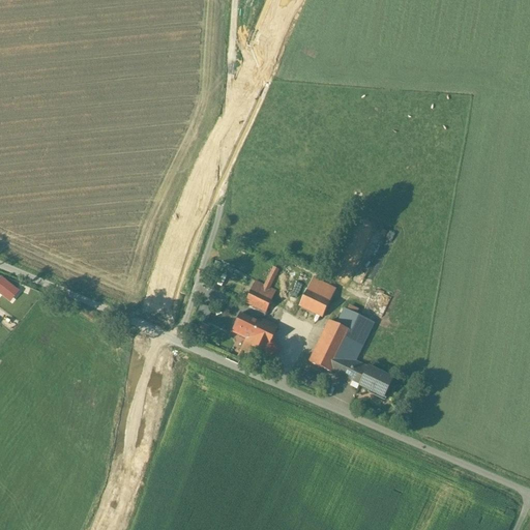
[(0,285),(4,288),(0,295),(5,298),(13,283),(1,276),(0,277),(0,285)]
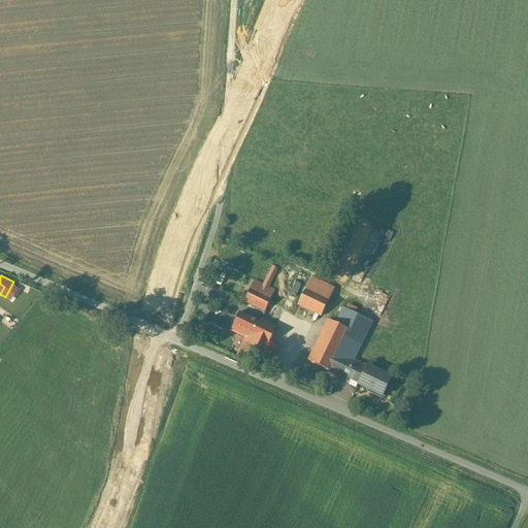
[(334,289),(310,277),(297,305),(321,317),(334,289)]
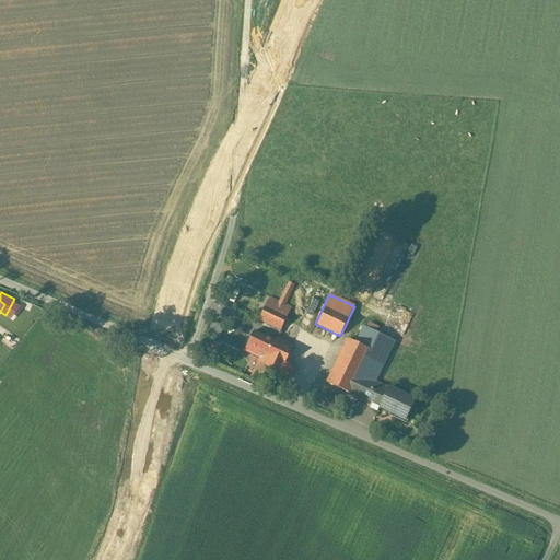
[(280,330),(291,308),(270,298),(259,319),(280,330)]
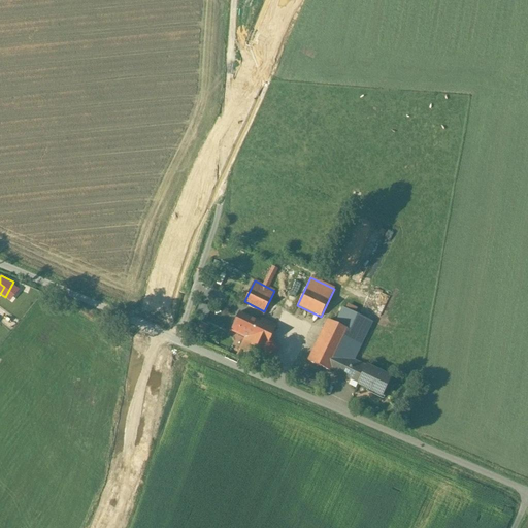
[(208,318),(212,306),(202,302),(198,314),(208,318)]
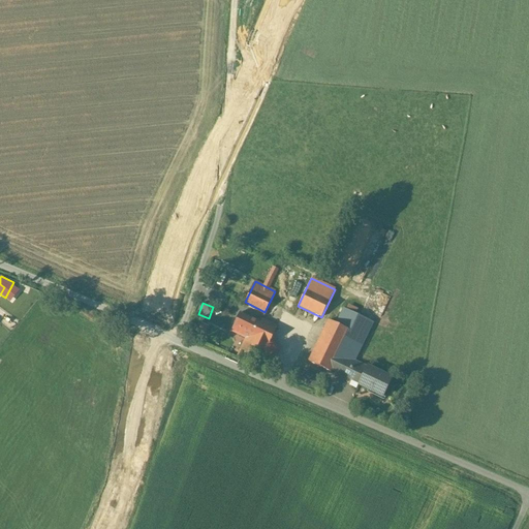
[(351,304),(349,308),(359,312),(361,308),(351,304)]
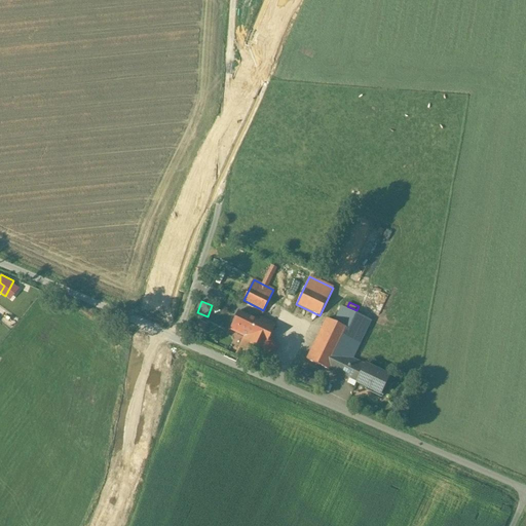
[(331,369),(345,375),(352,361),(371,321),(341,306),(333,322),(327,318),(306,360),(329,371),(331,369)]
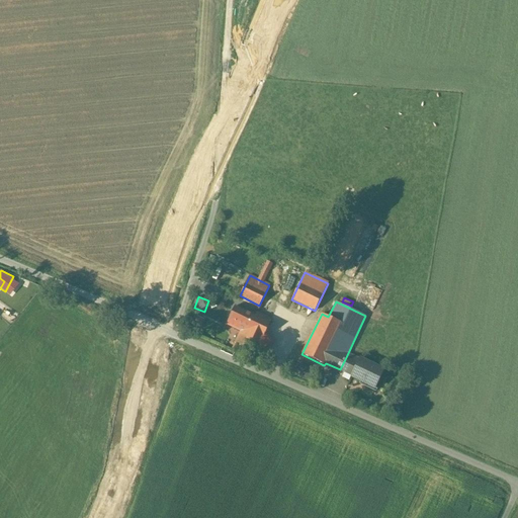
[(240,345),(266,358),(275,340),(265,335),(271,320),(256,313),(255,317),(235,307),(227,325),(242,332),(242,334),(240,334),(238,334),(234,343),(235,343),(232,349),(237,351),(240,345)]
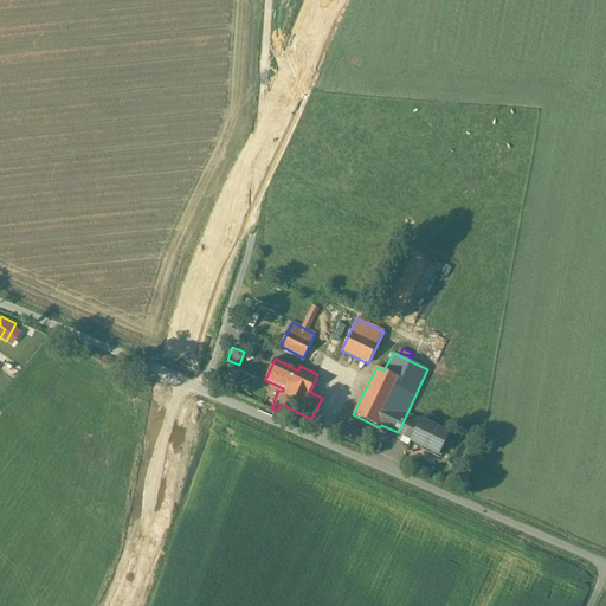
[(449,434),(406,416),(398,432),(411,439),(411,440),(427,449),(426,452),(437,457),(449,434)]
